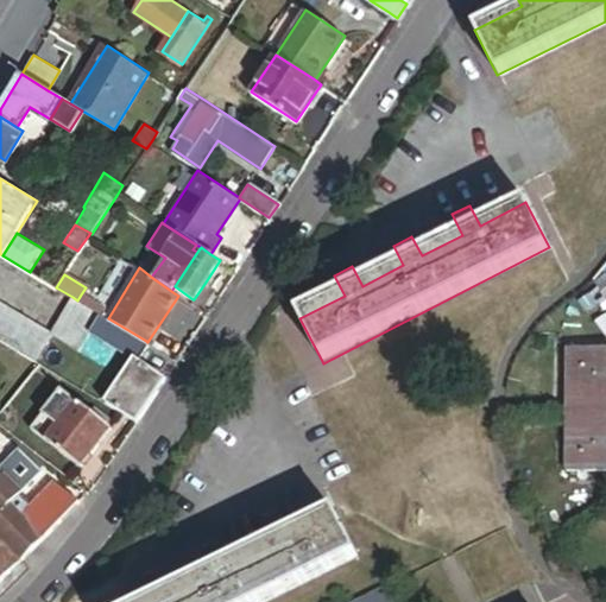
[(204,284),(194,299),(193,299),(189,303),(199,310),(214,290),(204,284)]
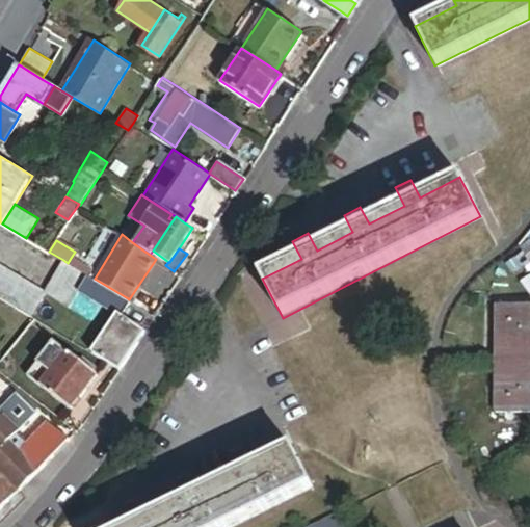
[(63,260),(54,275),(77,290),(86,273),(73,266),(68,263),(63,260)]
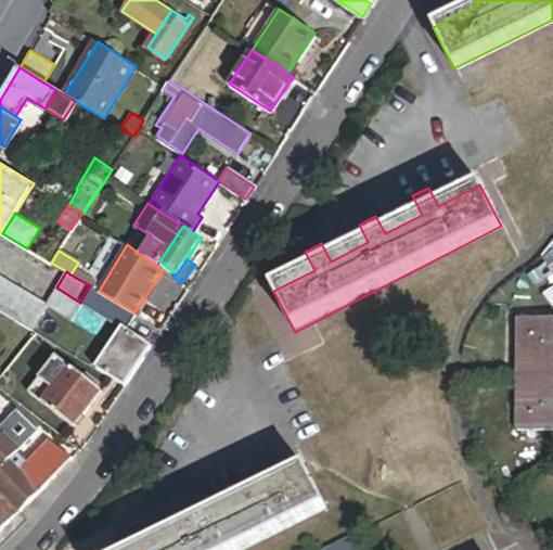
[(90,285),(92,288),(95,282),(79,272),(76,278),(90,285)]
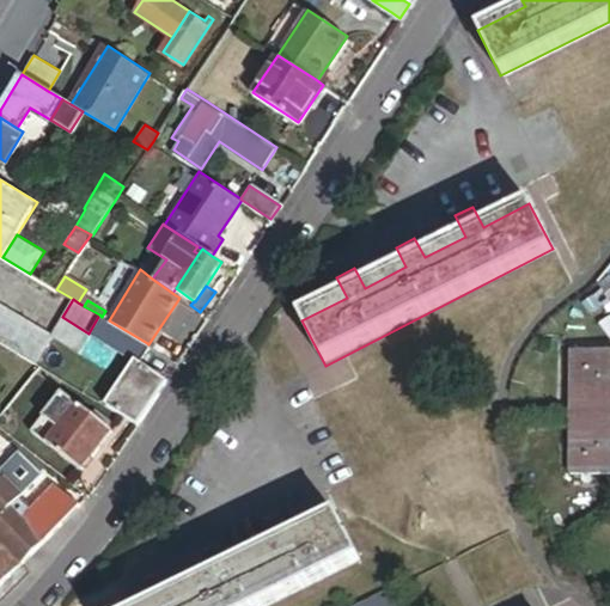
[(0,340),(2,342),(20,314),(4,304),(0,310),(0,340)]
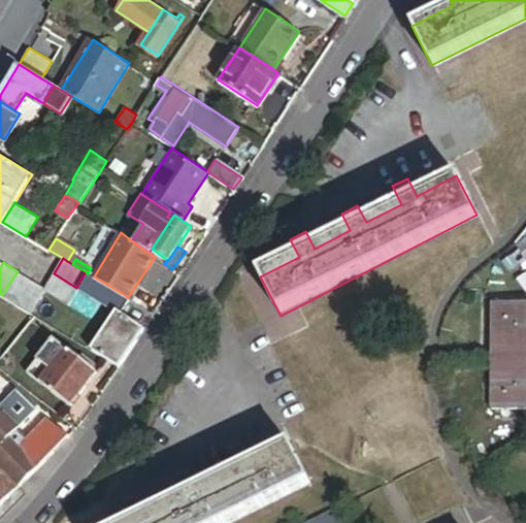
[(17,304),(31,280),(18,271),(2,295),(17,304)]
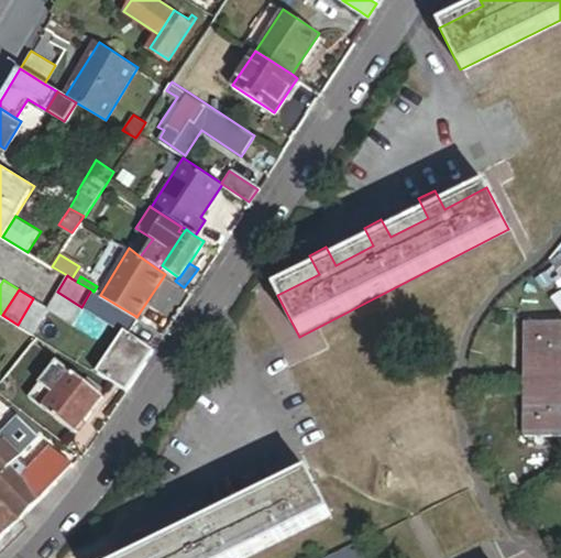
[(94,292),(91,290),(81,307),(80,307),(122,332),(124,334),(135,316),(100,295),(94,292)]
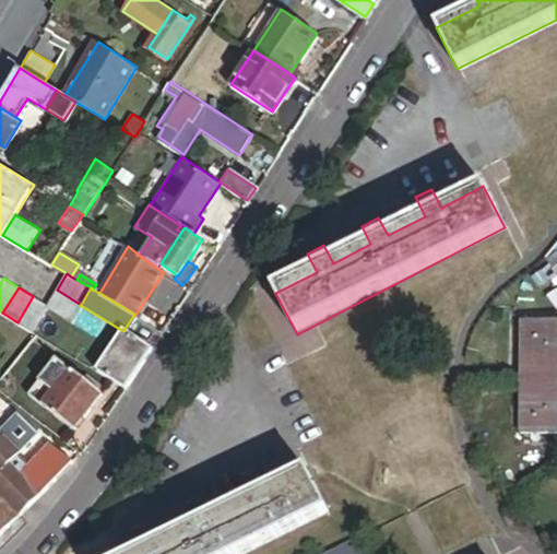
[(81,305),(57,290),(48,305),(71,319),(80,305),(81,305)]
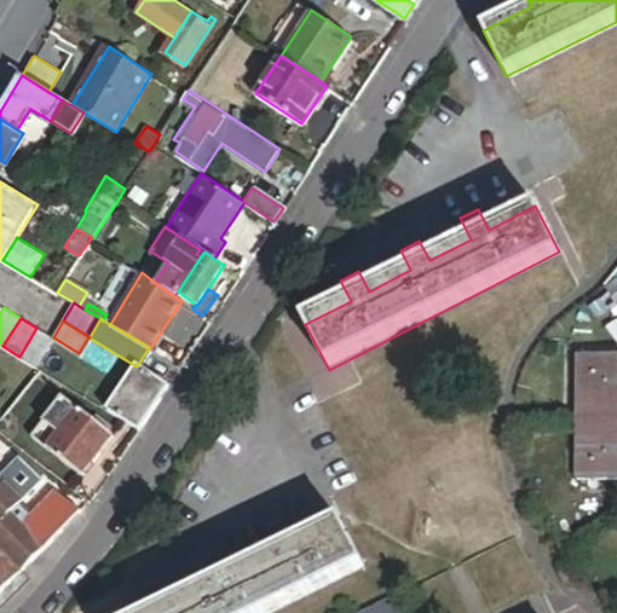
[(35,365),(53,337),(36,328),(19,357),(35,365)]
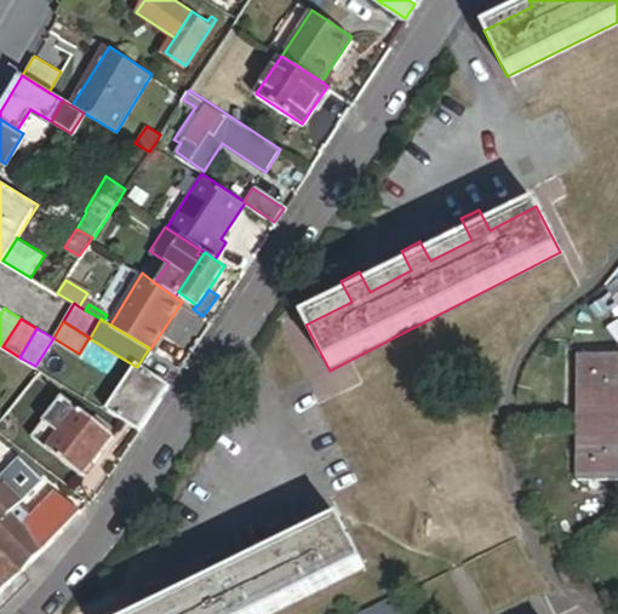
[(617,357),(582,359),(582,419),(617,418),(617,357)]
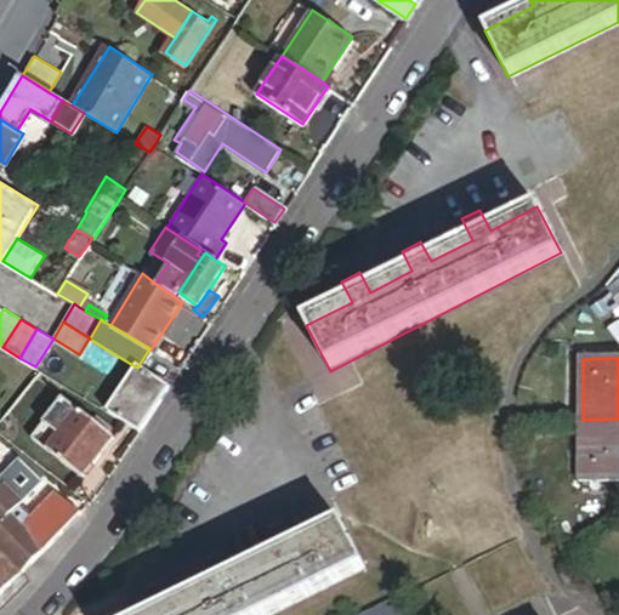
[(137,368),(135,366),(123,387),(117,396),(132,406),(152,376),(137,368)]
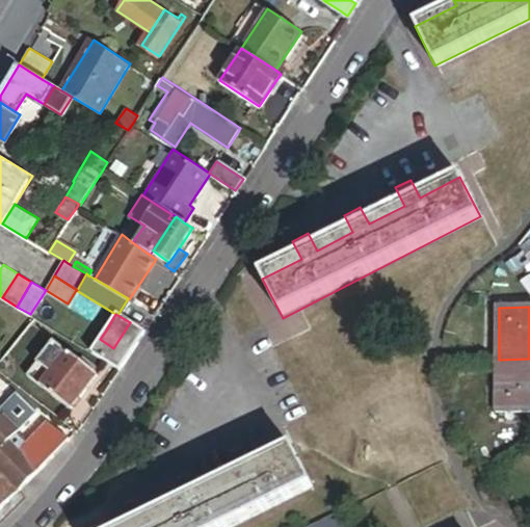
[(118,367),(143,330),(130,322),(113,348),(100,339),(99,340),(93,351),(118,367)]
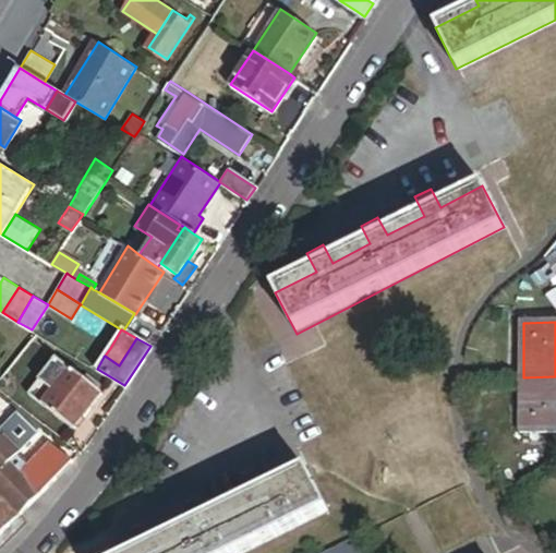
[(99,340),(94,350),(104,357),(105,356),(110,348),(99,340)]
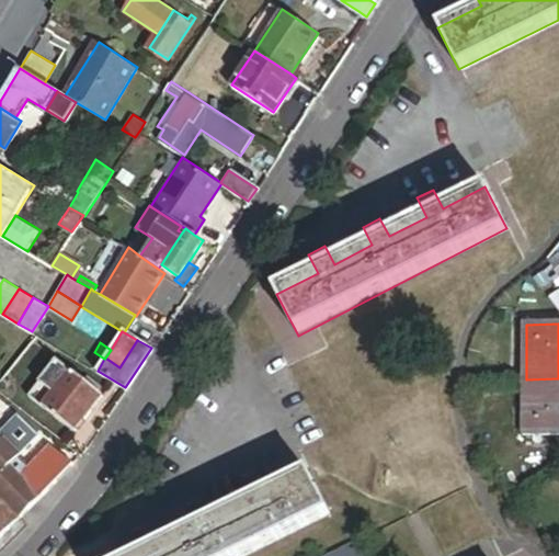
[(43,405),(70,370),(56,359),(27,394),(43,405)]
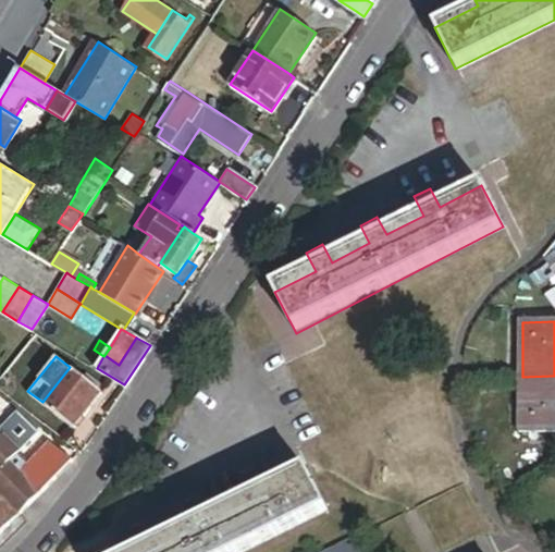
[(42,402),(52,409),(72,425),(99,391),(70,367),(42,402)]
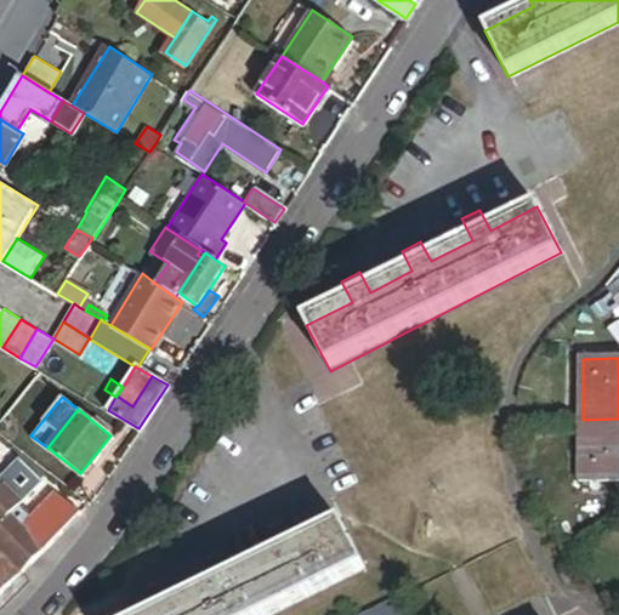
[(618,419),(583,420),(583,479),(618,479),(618,419)]
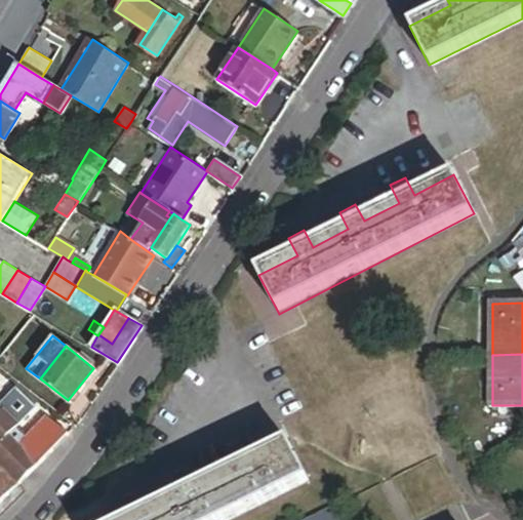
[(49,386),(40,397),(58,411),(68,400),(49,386)]
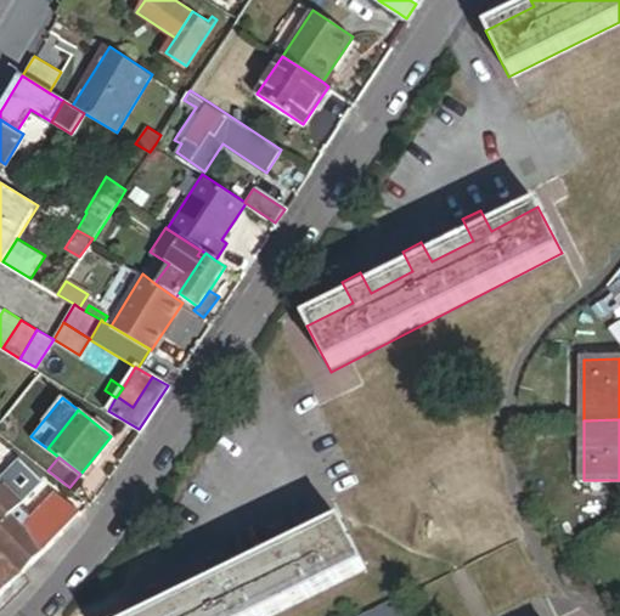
[(21,524),(41,546),(43,544),(78,509),(44,475),(21,498),(15,504),(18,507),(27,516),(21,524)]
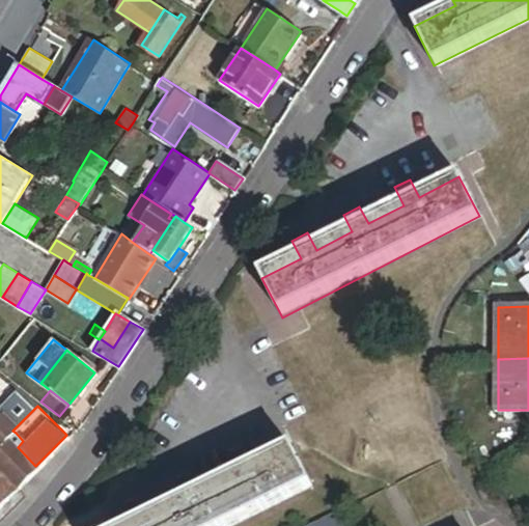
[(12,431),(18,425),(2,411),(0,413),(0,442),(6,437),(12,431)]
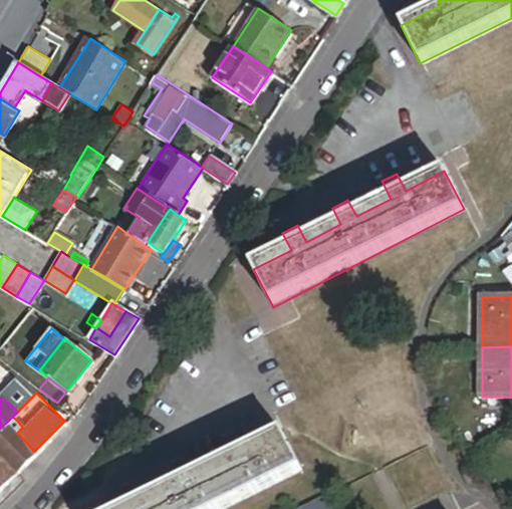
[(12,417),(6,423),(9,425),(15,419),(12,417)]
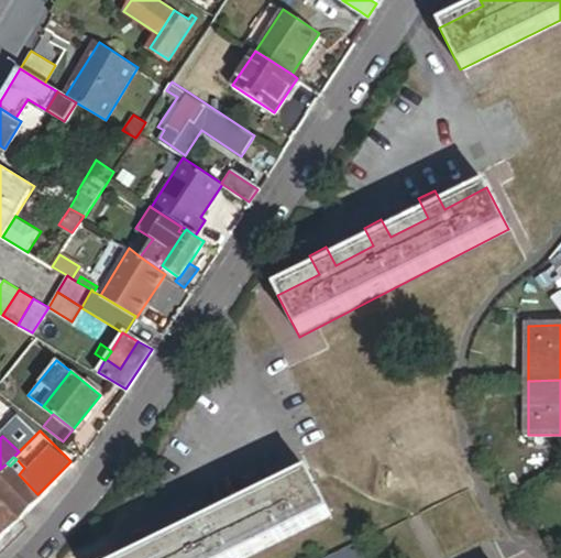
[(10,466),(19,474),(24,468),(17,459),(10,466)]
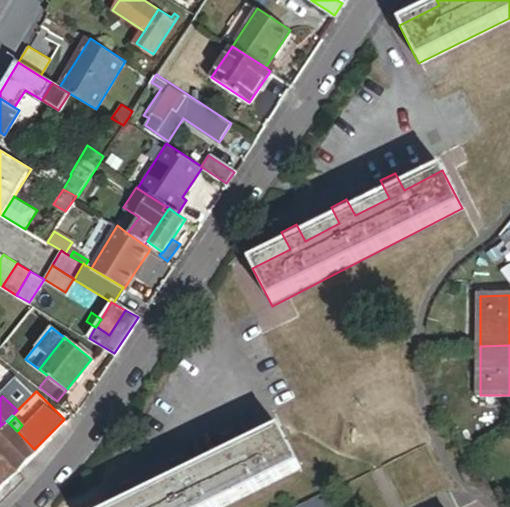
[(0,454),(14,469),(34,449),(17,431),(9,423),(6,421),(0,426),(0,454)]
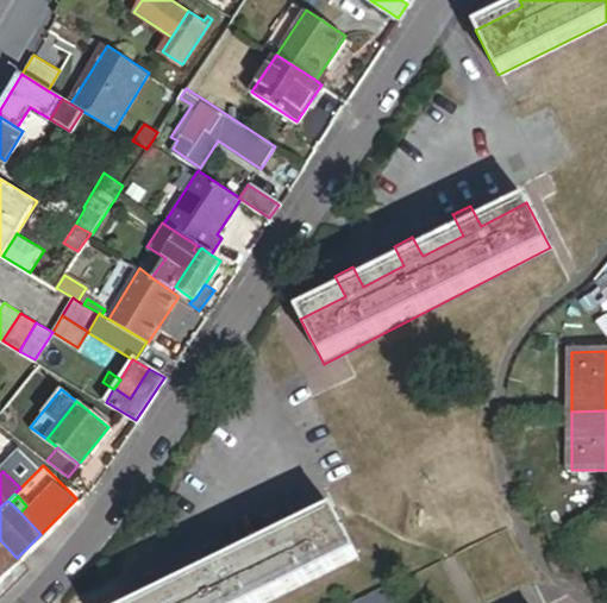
[(151,594),(130,602),(250,602),(360,553),(338,507),(294,527),(287,512),(260,509),(273,536),(233,556),(226,539),(200,536),(212,565),(173,583),(164,567),(138,565),(151,594)]
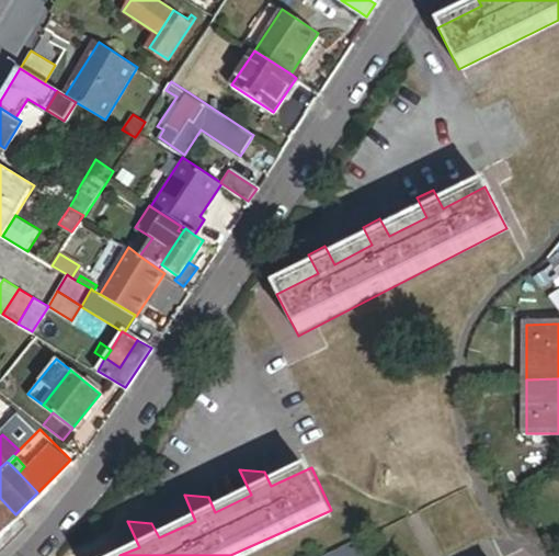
[(0,529),(15,514),(0,498),(0,529)]
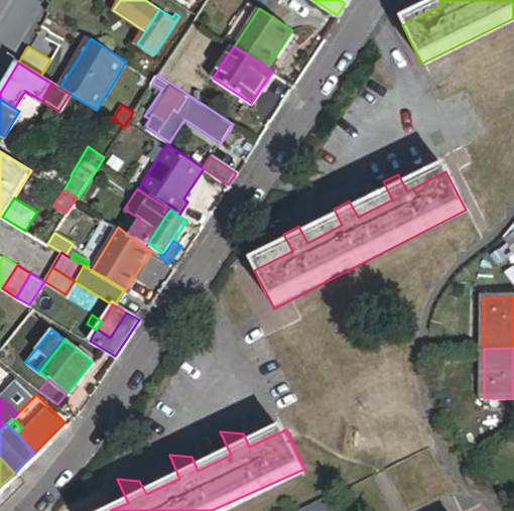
[(339,510),(331,494),(293,510),(339,510)]
